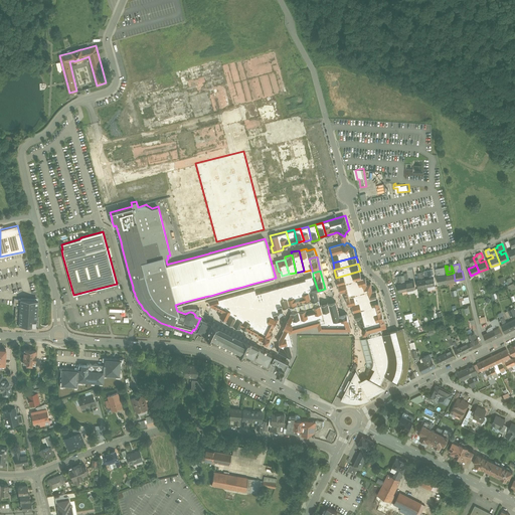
[(336,278),(340,292),(344,291),(367,284),(365,277),(362,278),(360,271),(336,278)]
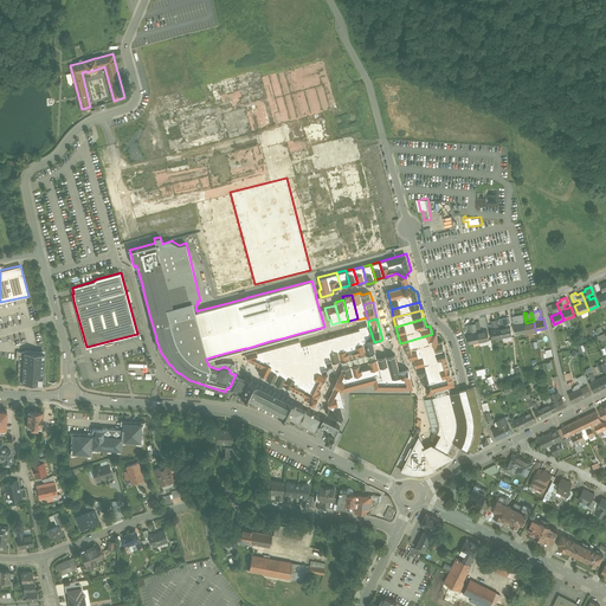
[(526,323),(524,323),(526,331),(535,330),(534,321),(526,323)]
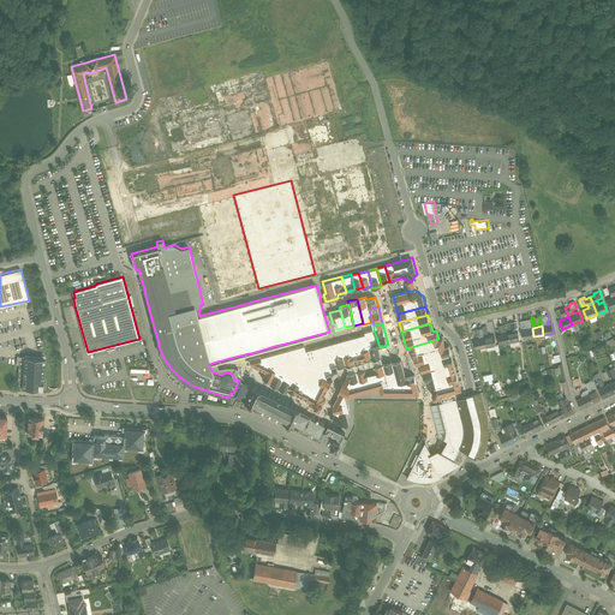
[(527,329),(521,330),(524,339),(533,336),(532,328),(531,328),(527,329)]
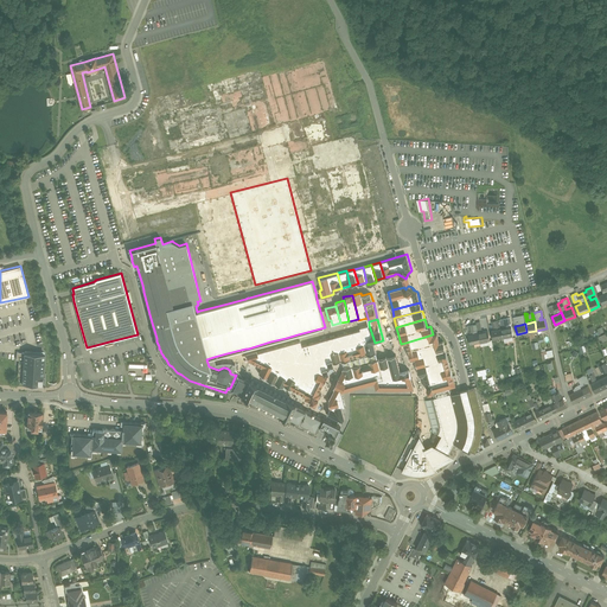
[(375,343),(369,325),(360,327),(360,330),(368,352),(368,355),(377,352),(375,343)]
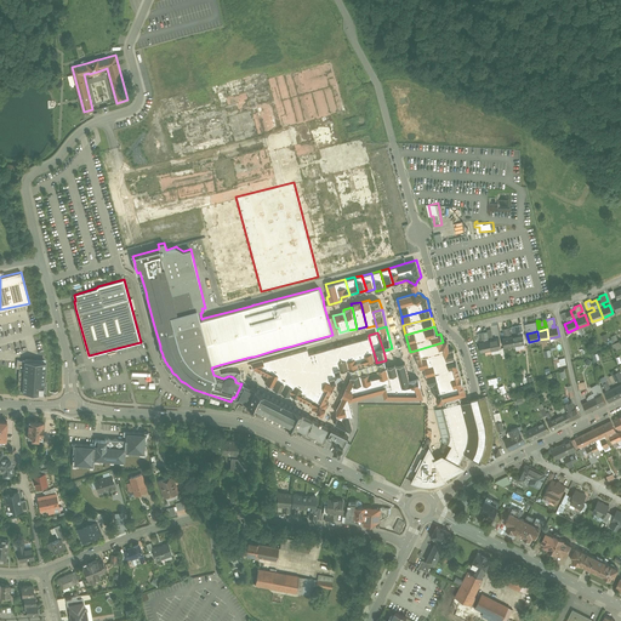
[(513,336),(516,345),(525,342),(523,334),(518,335),(513,336)]
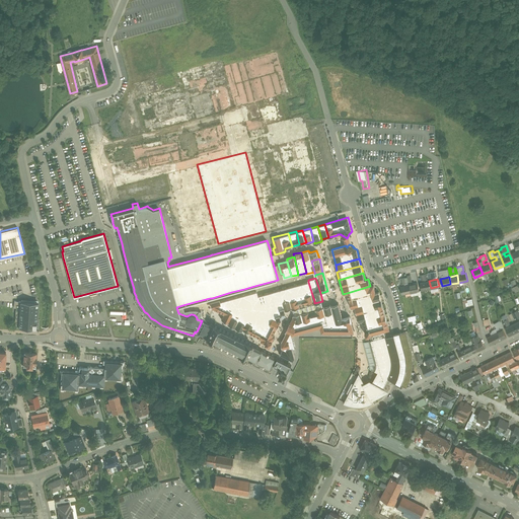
[(425,282),(421,283),(422,290),(431,288),(429,281),(425,282)]
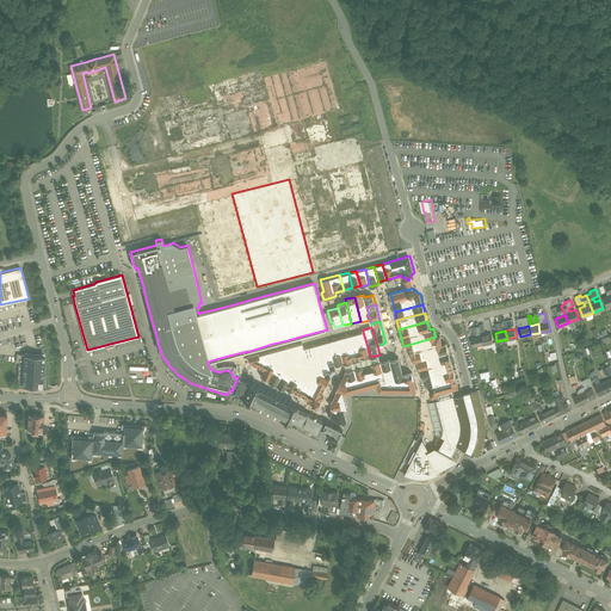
[(360,357),(370,355),(363,332),(355,334),(360,357)]
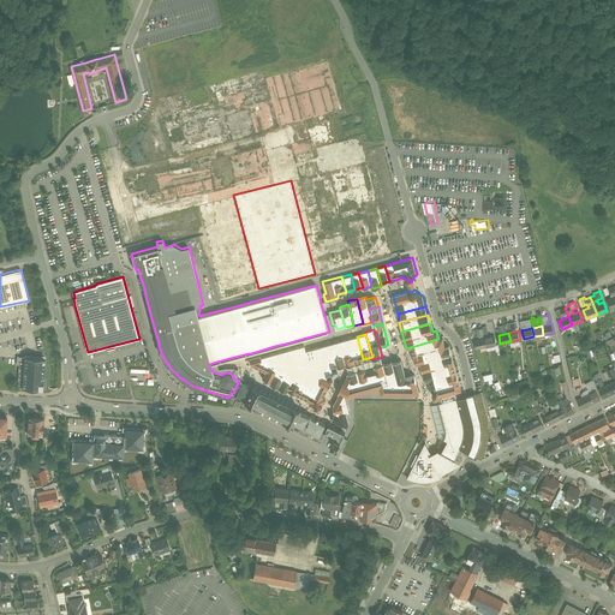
[(495,335),(485,338),(487,346),(496,345),(495,335)]
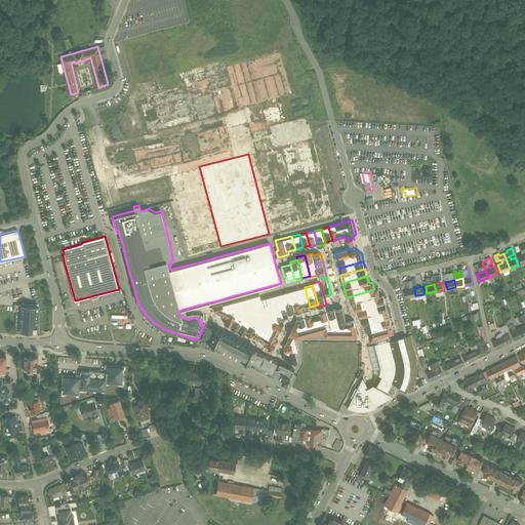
[(304,309),(310,307),(305,287),(297,289),(304,309)]
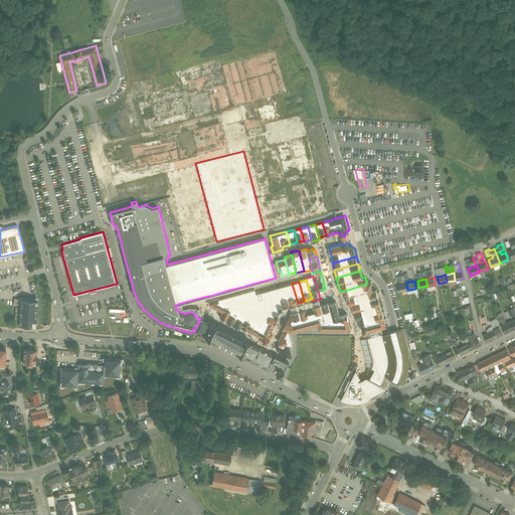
[(367,284),(344,291),(348,305),(352,304),(378,297),(376,290),(373,291),(371,283),(367,284)]
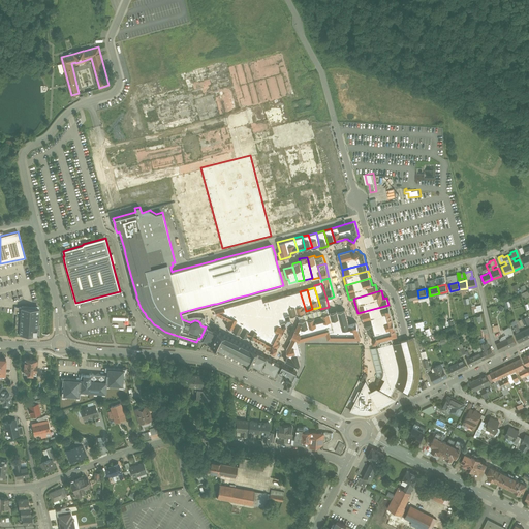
[(412,291),(408,292),(409,300),(418,298),(417,290),(416,290),(412,291)]
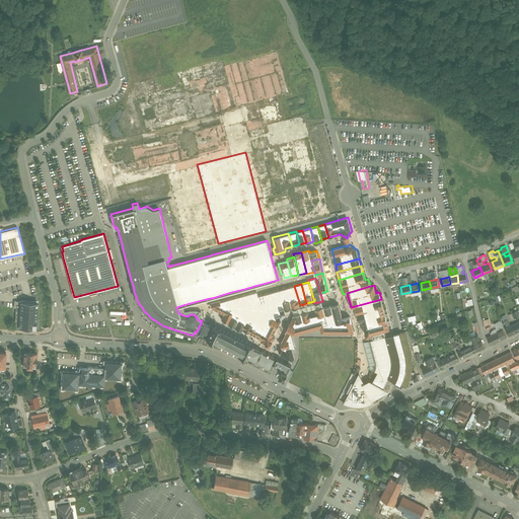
[(280,289),(286,309),(292,307),(292,308),(300,306),(300,305),(294,286),(280,289)]
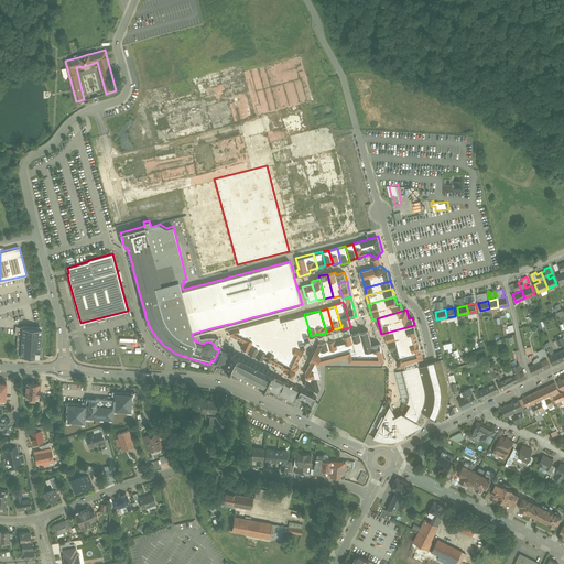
[(311,337),(311,336),(304,314),(290,318),(292,328),(294,336),(296,340),(304,347),(306,346),(307,346),(308,345),(310,344),(310,343),(311,342),(311,340),(311,339),(311,338),(311,337)]
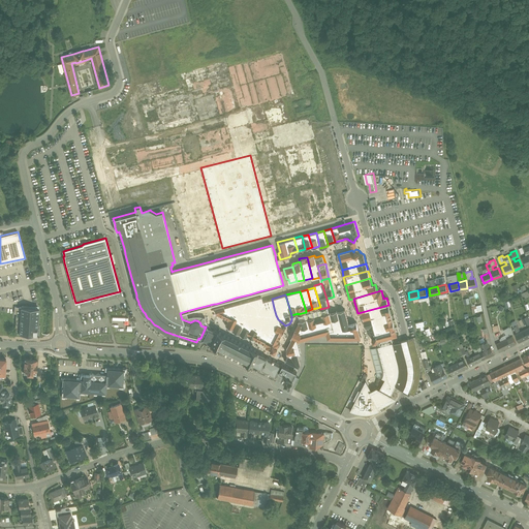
[(247,335),(261,342),(268,330),(263,325),(273,311),(274,308),(272,299),(262,301),(261,297),(257,298),(260,308),(247,335)]
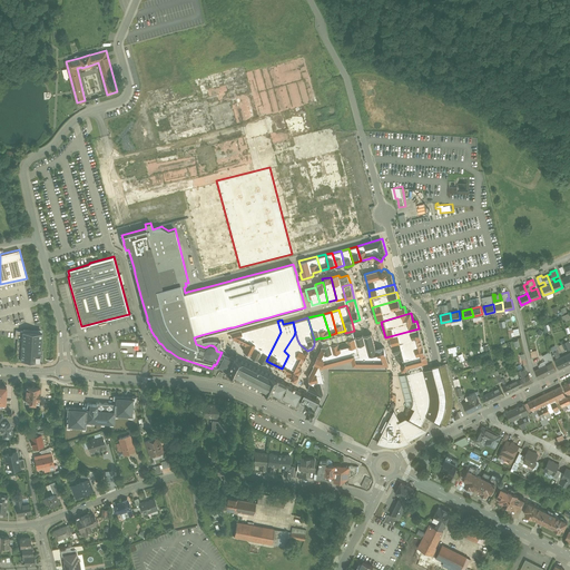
[(251,354),(251,355),(265,363),(266,361),(281,332),(277,321),(258,325),(261,334),(251,354)]
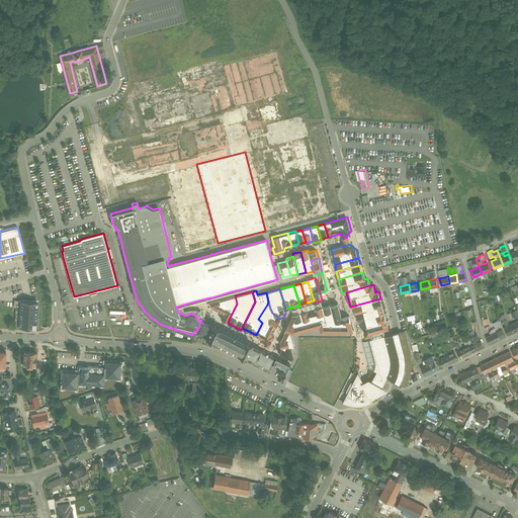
[(221,318),(228,322),(237,304),(235,295),(227,298),(228,303),(223,313),(221,318)]
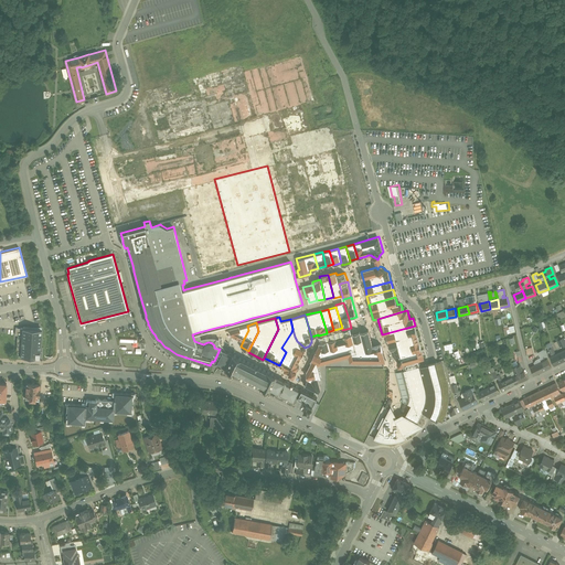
[(248,330),(247,326),(240,327),(238,326),(228,328),(230,334),(243,341),(248,330)]
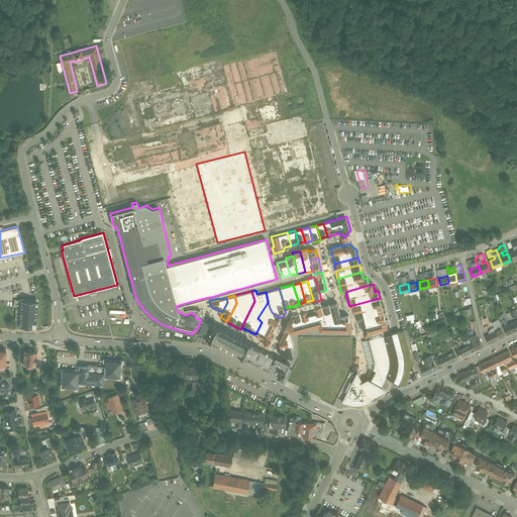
[(380,298),(353,305),(357,320),(360,319),(365,334),(370,333),(389,328),(380,298)]
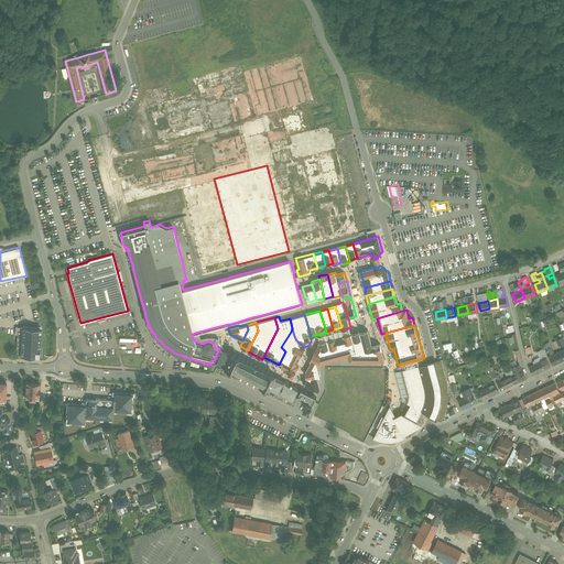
[(42,328),(15,327),(15,334),(18,335),(17,356),(40,357),(42,328)]
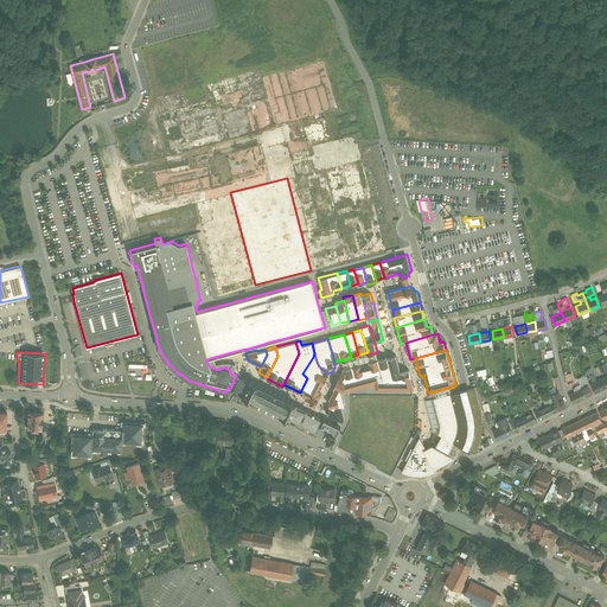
[(388,356),(378,358),(387,389),(396,389),(391,374),(401,371),(396,356),(388,357),(388,356)]
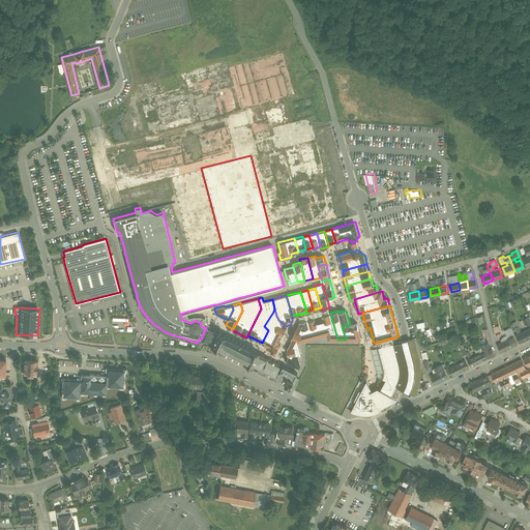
[(195,321),(194,317),(192,317),(189,317),(188,318),(186,312),(180,314),(182,320),(190,323),(193,322),(195,321)]
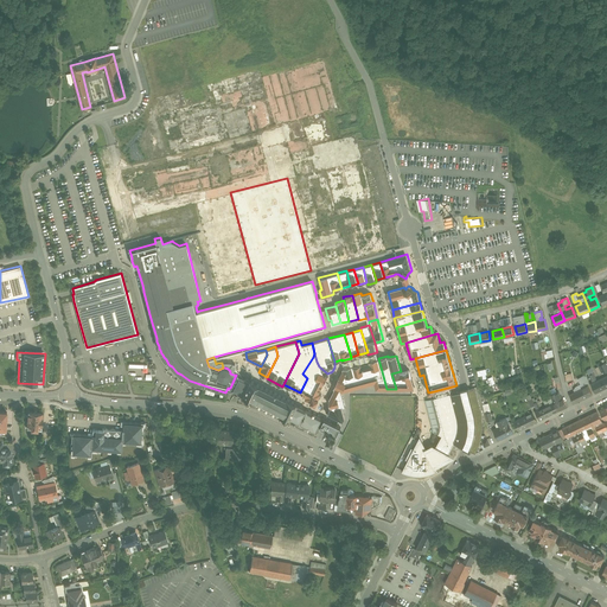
[(320,391),(324,384),(312,378),(317,369),(314,363),(313,357),(302,374),(307,378),(300,393),(306,396),(305,398),(317,404),(323,393),(320,391)]
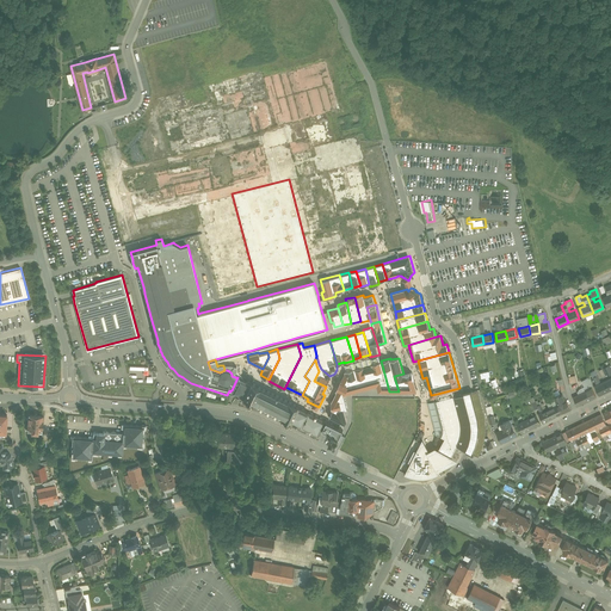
[(372,365),(364,366),(370,388),(377,386),(378,392),(389,392),(381,360),(371,363),(372,365)]
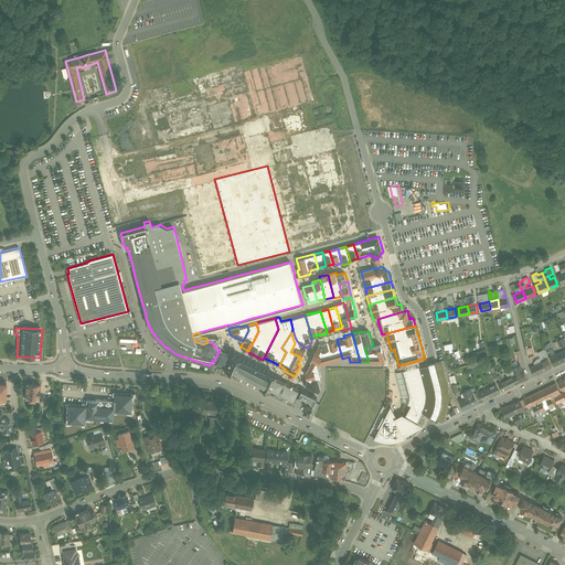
[(214,348),(217,349),(219,348),(217,347),(216,343),(219,343),(219,341),(219,340),(219,338),(216,338),(214,337),(212,337),(210,337),(206,338),(208,342),(210,342),(212,343),(214,345),(214,348)]
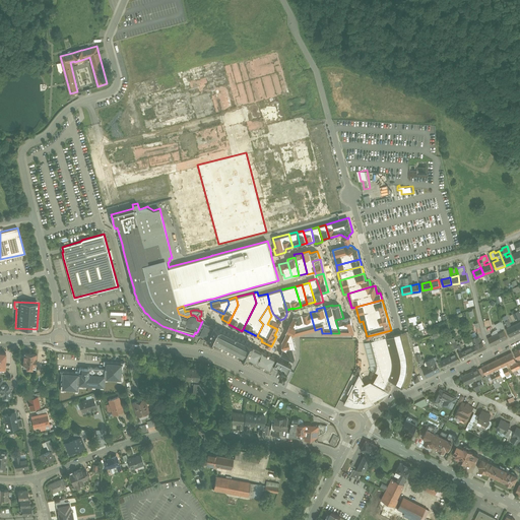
[(281,320),(280,320),(273,314),(271,310),(269,311),(271,316),(267,324),(277,329),(281,321),(281,320)]
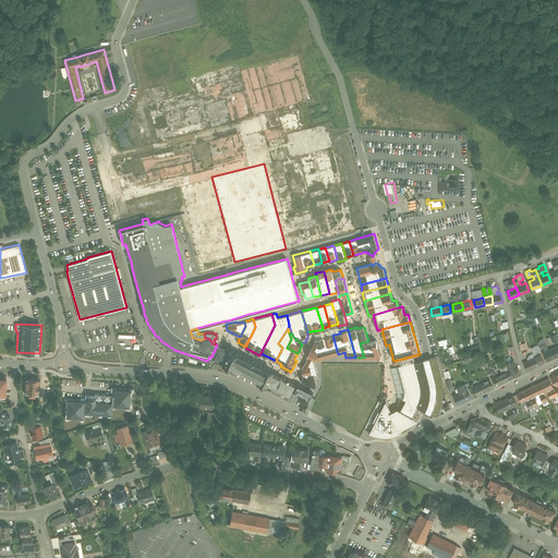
[(338,354),(332,335),(325,337),(329,356),(338,354)]
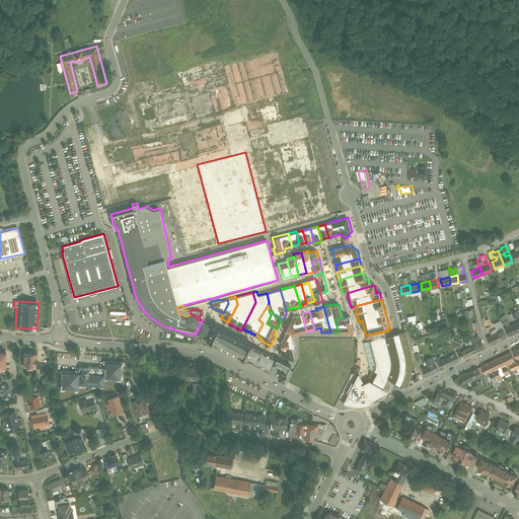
[(303,331),(306,331),(302,313),(301,312),(293,314),(293,316),(290,322),(303,331)]
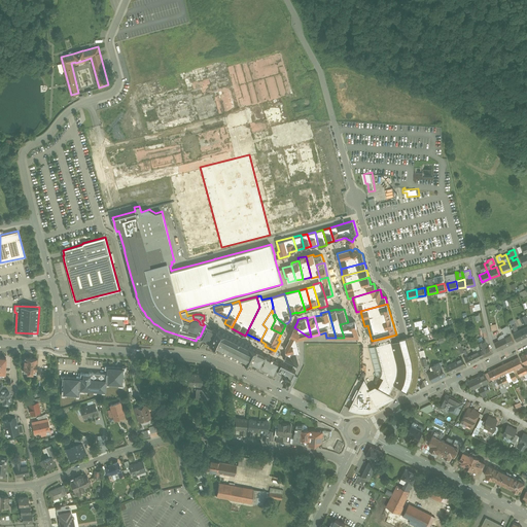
[(344,338),(360,338),(355,320),(348,322),(340,324),(344,338)]
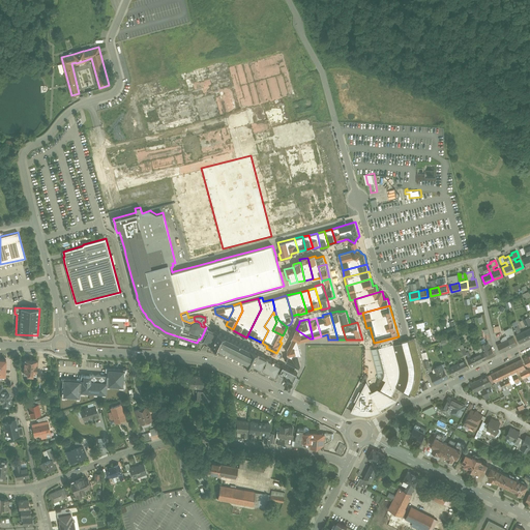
[(425,322),(417,323),(418,328),(422,327),(422,330),(427,330),(425,322)]
